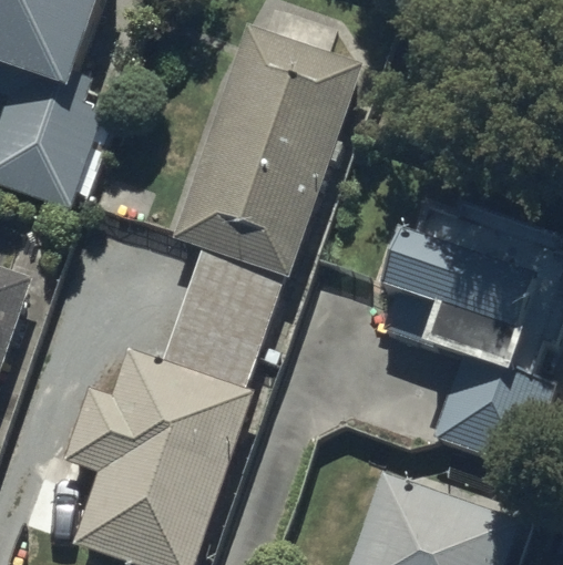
[(0,95),(10,100),(0,126),(0,186),(72,211),(105,115),(83,108),(91,82),(73,76),(98,0),(0,0),(0,63),(4,65),(0,78),(0,95)]
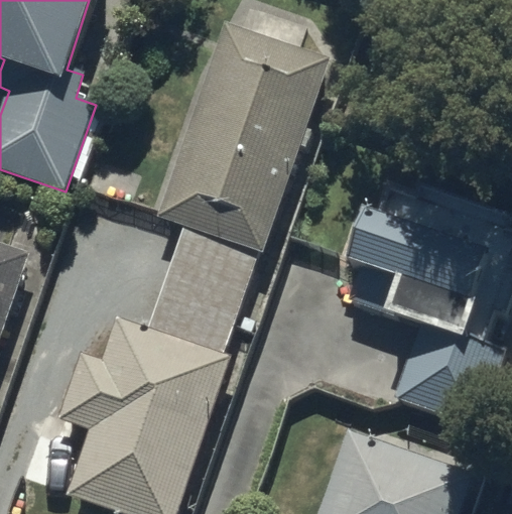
[(89,426),(65,494),(124,513),(176,513),(233,355),(225,352),(260,250),(263,251),(331,57),(227,22),(160,212),(187,221),(150,329),(118,316),(103,359),(82,352),(58,416),(89,426)]
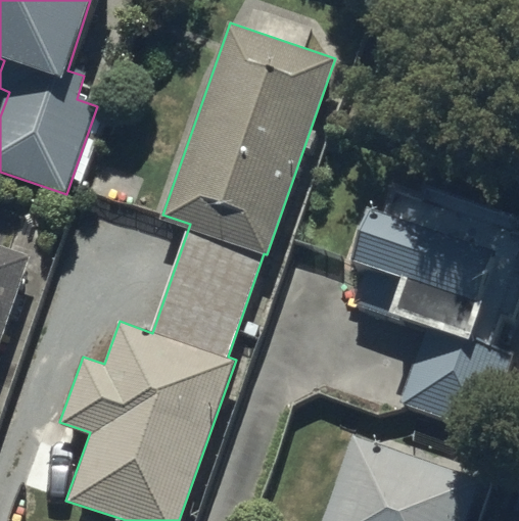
[(383,212),(366,206),(347,259),(369,268),(358,301),(425,324),(397,406),(488,436),(518,349),(493,340),(502,317),(512,320),(518,300),(518,264),(516,263),(518,255),(518,231),(515,230),(518,222),(518,219),(425,187),(421,198),(391,188),(383,212)]
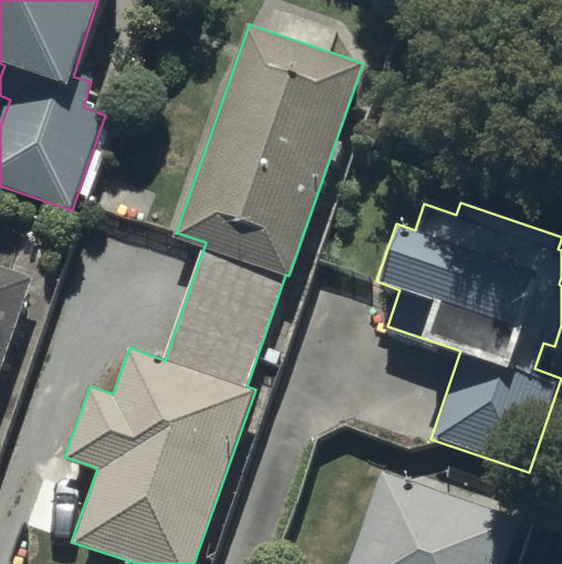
[(0,373),(35,269),(0,257),(0,373)]
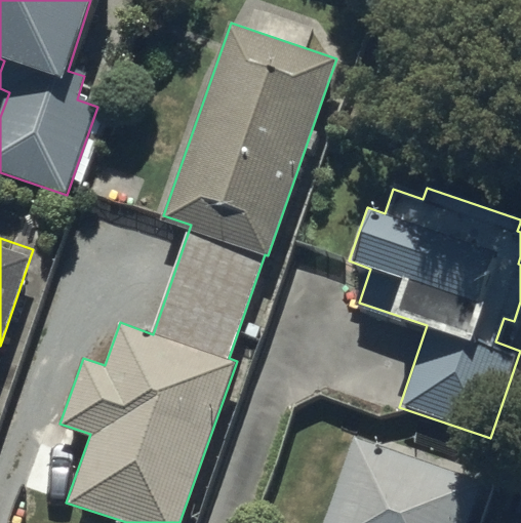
[(467,522),(482,477),(353,433),(321,522),(467,522)]
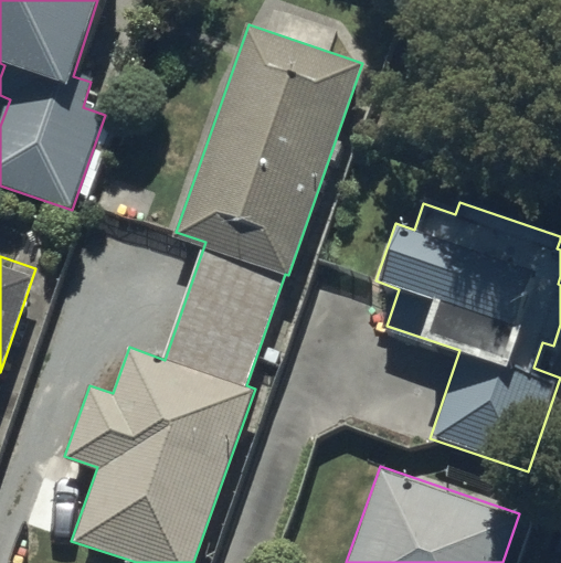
All buildings are outlined.
